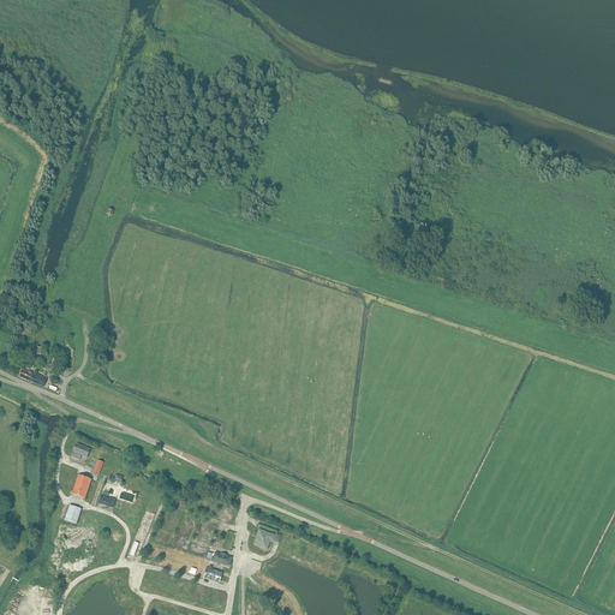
[(36,376),(36,375),(34,374),(34,375),(22,370),(19,377),(30,381),(30,382),(43,387),(47,380),(43,378),(42,378),(36,376)]
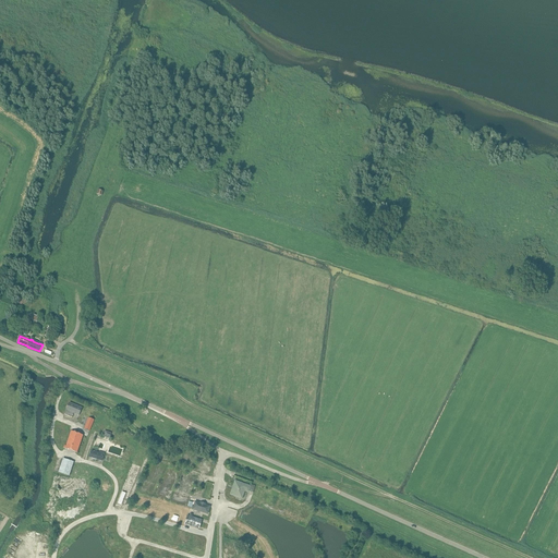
[(82,409),(70,403),(68,407),(67,408),(68,408),(64,414),(72,417),(74,414),(79,416),(82,409)]
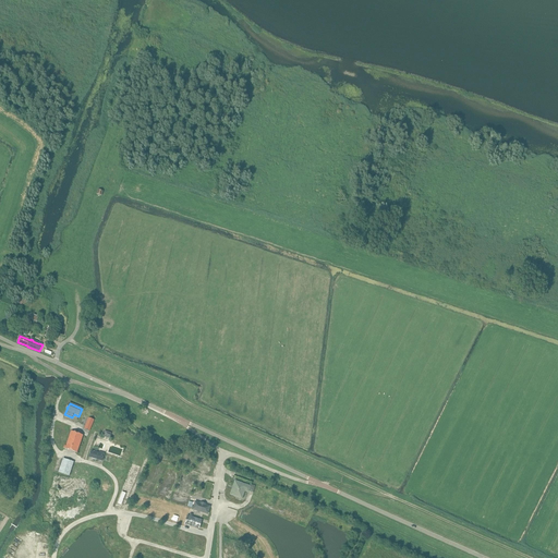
[(77,453),(82,439),(83,436),(71,432),(67,447),(64,446),(64,449),(77,453)]
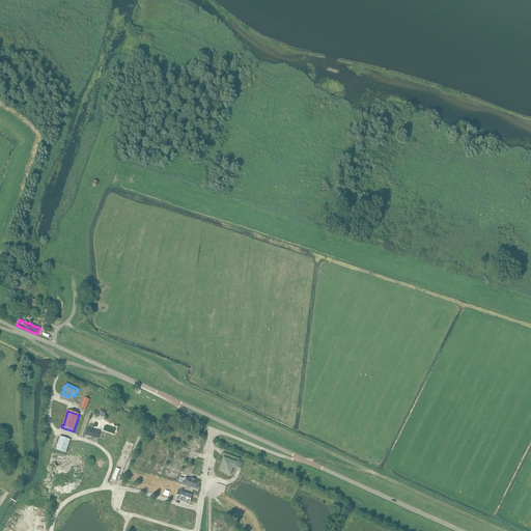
[(98,440),(100,432),(87,428),(85,436),(98,440)]
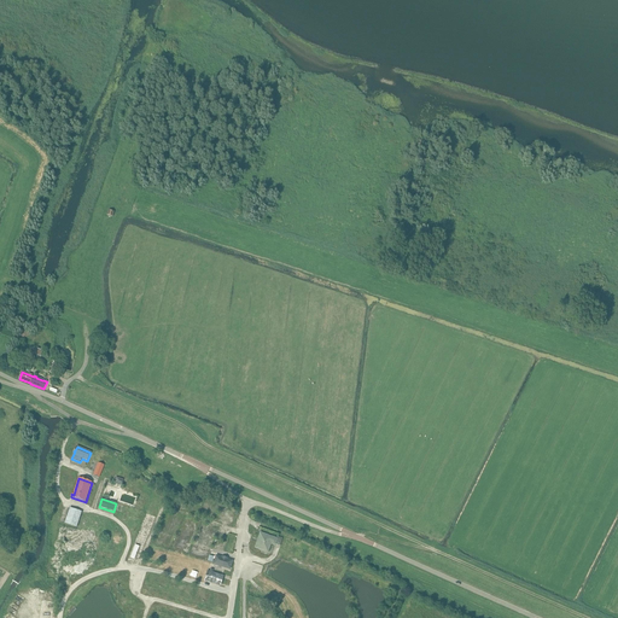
[(77,528),(82,512),(70,508),(65,523),(77,528)]
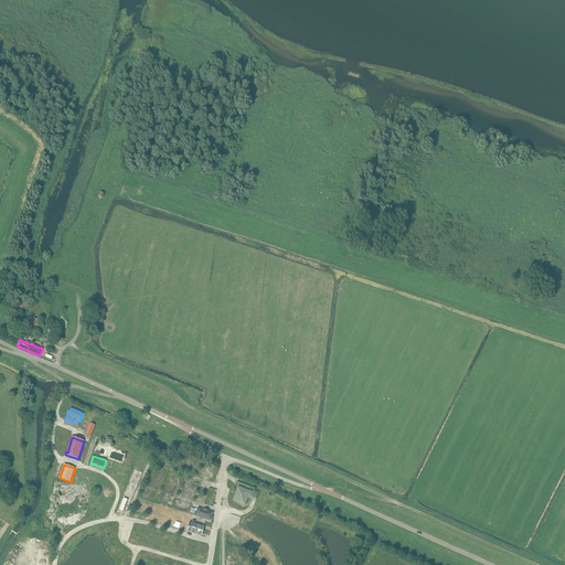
[(120,508),(128,511),(135,489),(136,486),(130,483),(125,501),(123,501),(120,508)]
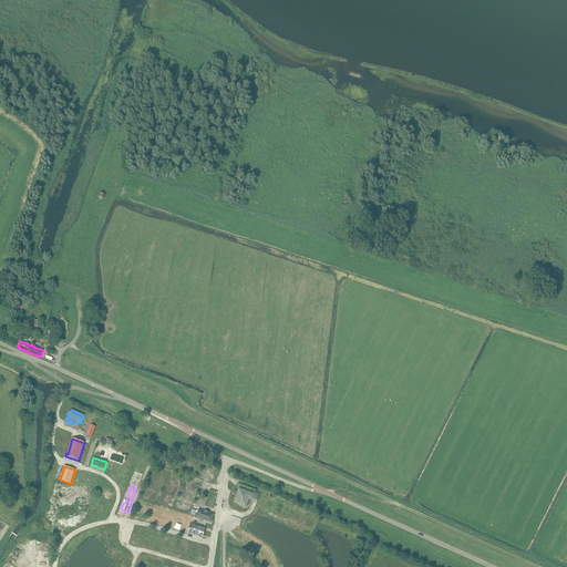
[(255,495),(250,493),(239,490),(235,503),(246,506),(248,500),(253,502),(253,501),(257,502),(257,501),(260,493),(256,492),(255,495)]
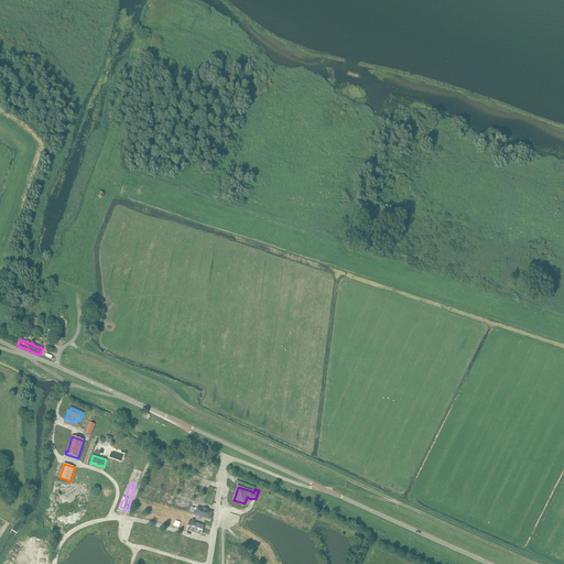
[(196,511),(194,516),(210,521),(213,512),(208,510),(202,508),(202,509),(197,507),(196,508),(195,510),(196,511)]
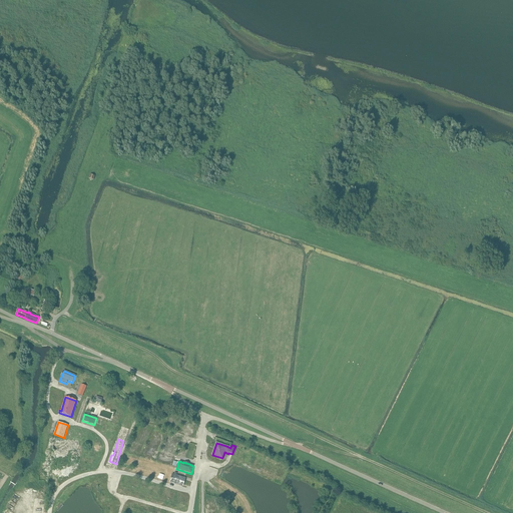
[(176,475),(177,473),(175,472),(174,475),(172,474),(169,483),(182,486),(184,478),(176,475)]
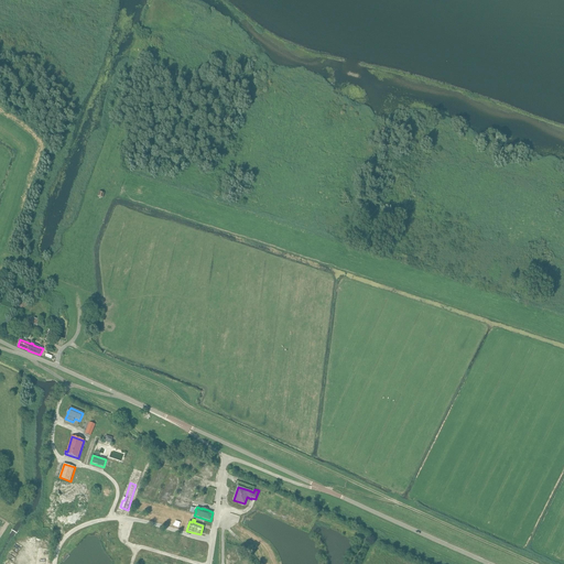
[(181,543),(180,549),(185,549),(185,552),(193,553),(194,545),(181,543)]
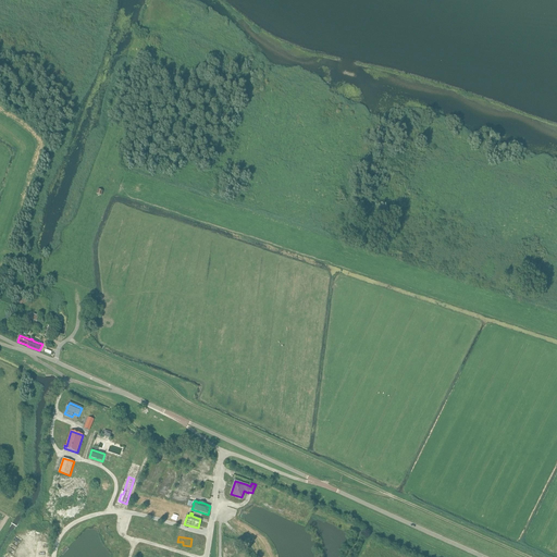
[(258,543),(261,546),(270,540),(267,536),(258,543)]
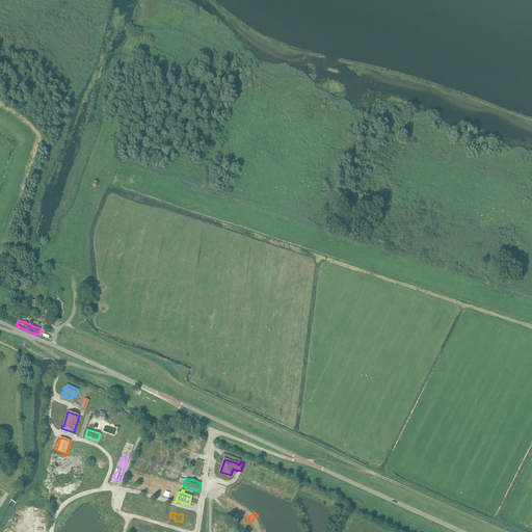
[(116,520),(117,523),(127,517),(125,514),(116,520)]
